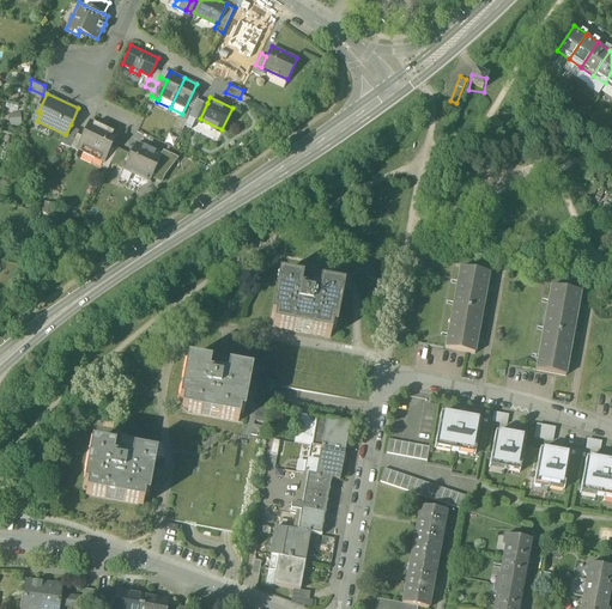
[(191,115),(200,119),(207,103),(199,98),(191,115)]
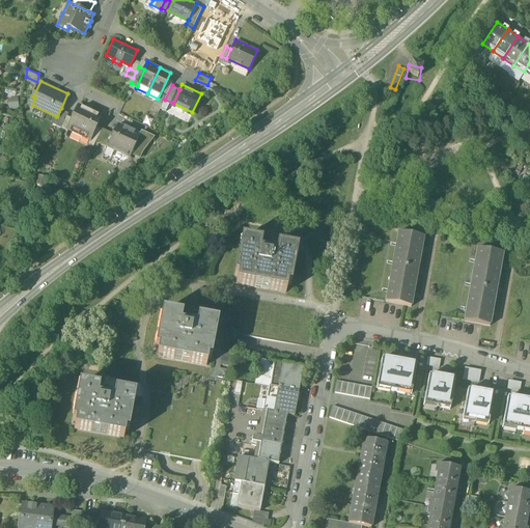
[(19,94),(8,95),(9,105),(19,105),(19,94)]
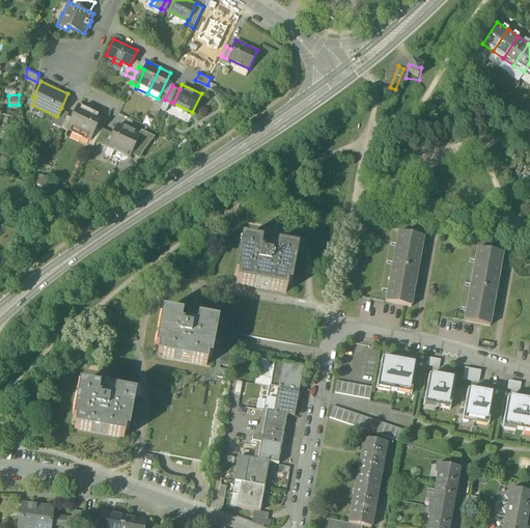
[(102,114),(79,104),(73,117),(68,127),(70,127),(85,134),(86,131),(91,133),(92,133),(98,123),(102,114)]
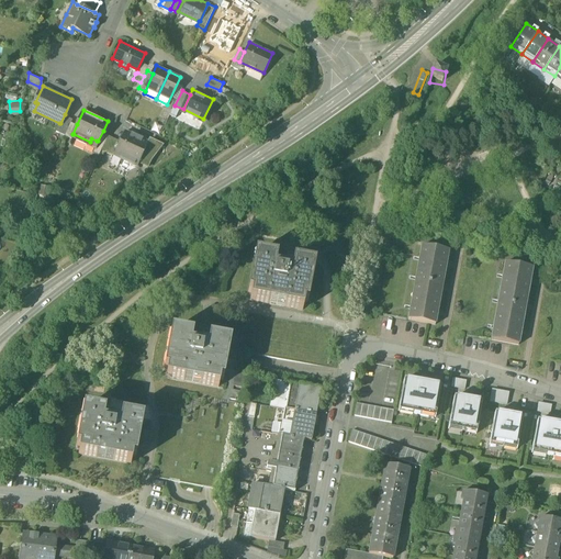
[(74,118),(65,114),(60,123),(59,123),(56,130),(65,134),(71,121),(74,118)]
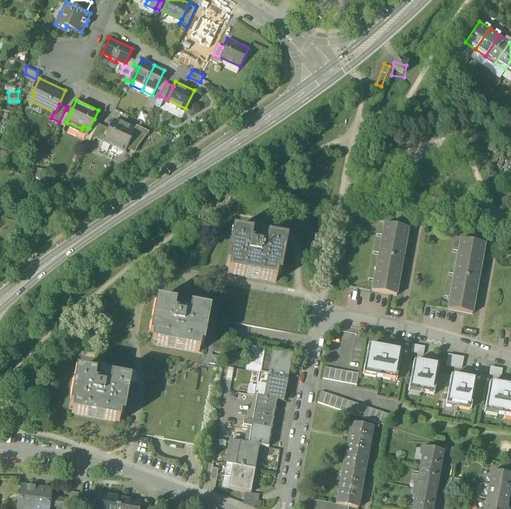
[(65,110),(59,122),(65,125),(67,122),(66,122),(70,113),(65,110)]
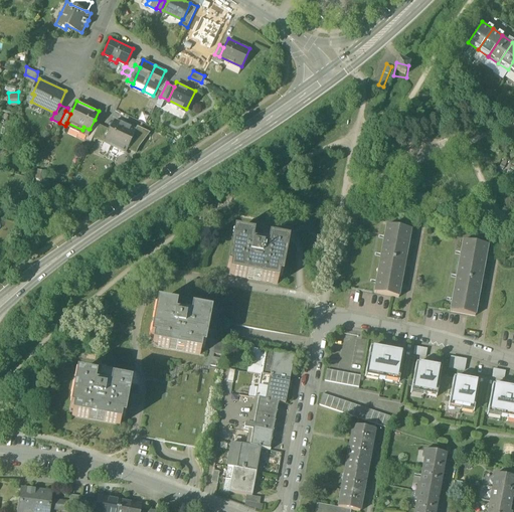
[(137,129),(116,119),(111,128),(112,128),(106,141),(127,151),(129,147),(136,151),(139,145),(149,132),(138,126),(137,129)]
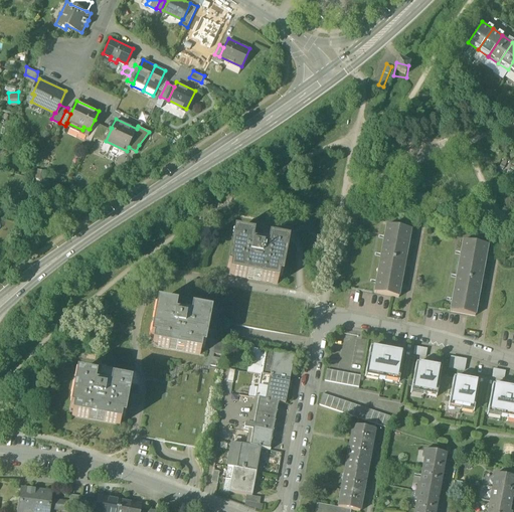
[(95,120),(90,129),(89,129),(84,138),(92,141),(94,136),(100,124),(100,123),(95,120)]
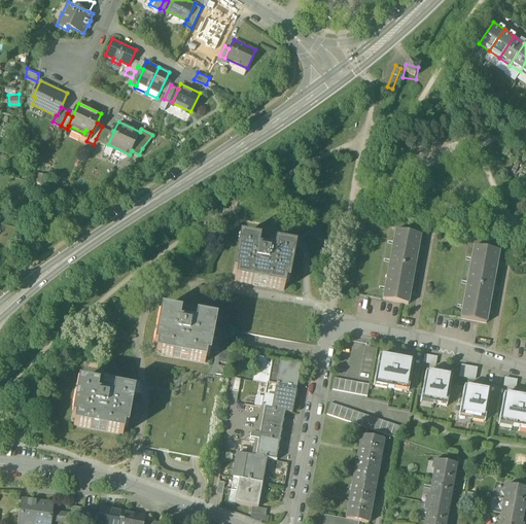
[(113,131),(102,126),(102,127),(96,139),(108,144),(114,131),(113,131)]
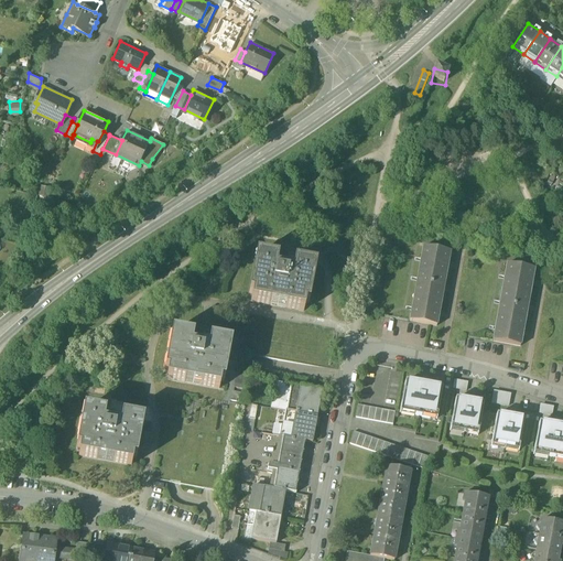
[(451,250),(424,245),(410,319),(437,324),(451,250)]
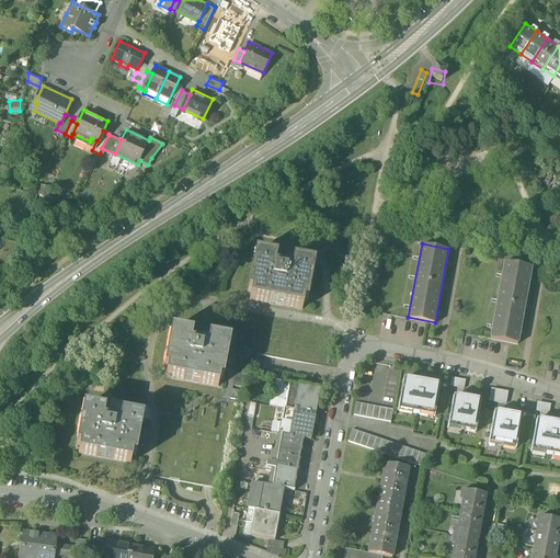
[(315,262),(255,250),(249,289),(251,289),(250,297),(269,302),(269,300),(284,304),(303,308),(305,299),(308,300),(315,262)]
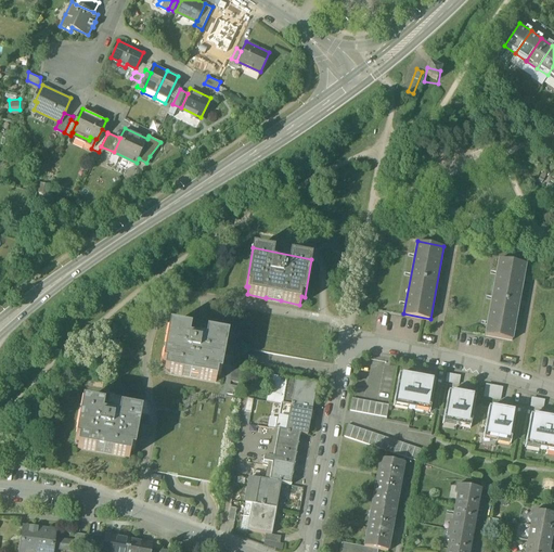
[(526,262),(499,257),(485,333),(513,338),(526,262)]
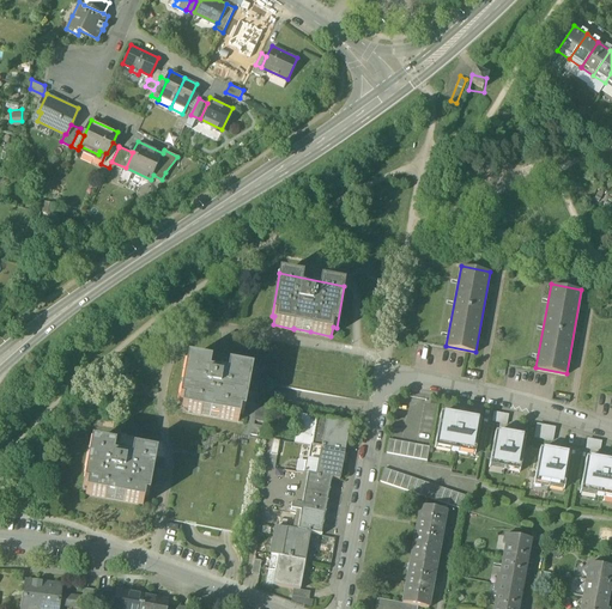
[(250,369),(187,358),(180,400),(183,401),(182,409),(201,413),(219,415),(238,419),(241,410),(243,412),(250,369)]
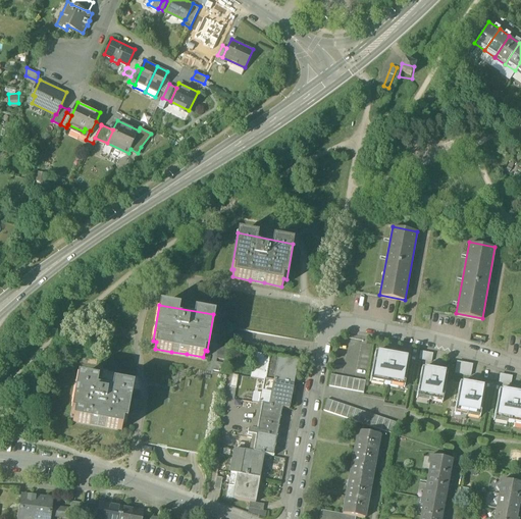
[(229,358),(230,348),(219,346),(217,356),(229,358)]
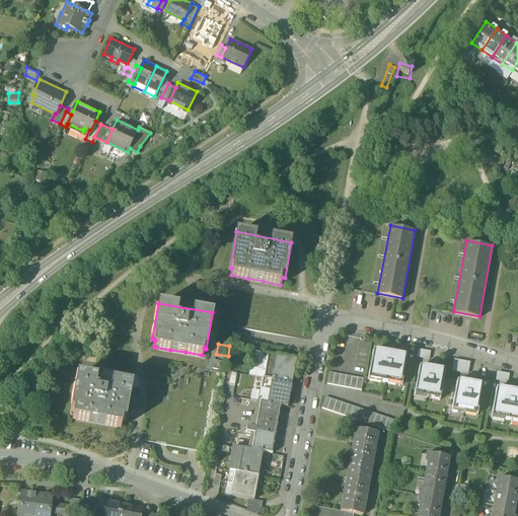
[(431,350),(419,348),(418,355),(429,357),(431,350)]
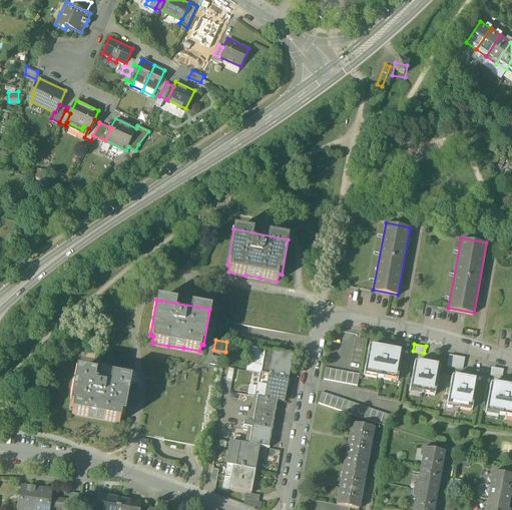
[(384,347),(370,345),(365,370),(399,376),(403,351),(389,348),(390,346),(384,345),(384,347)]
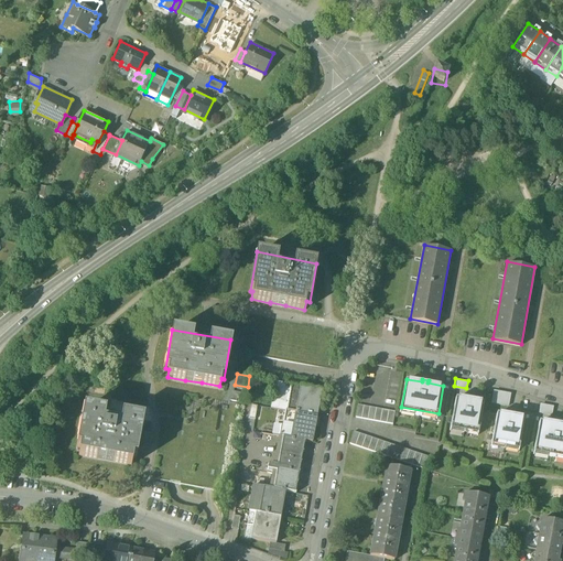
[(292,383),(277,380),(271,406),(287,409),(292,383)]
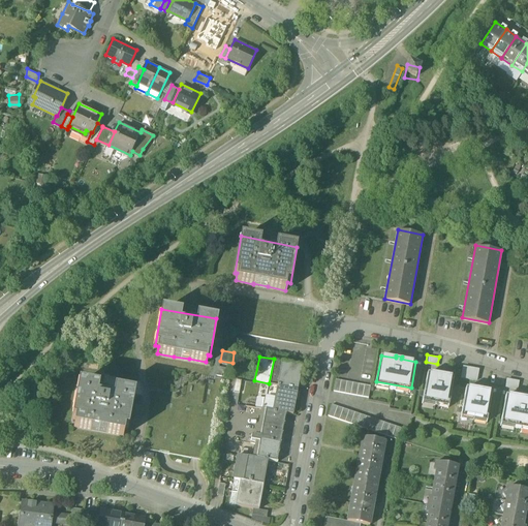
[(303,365),(274,359),(269,383),(298,389),(303,365)]
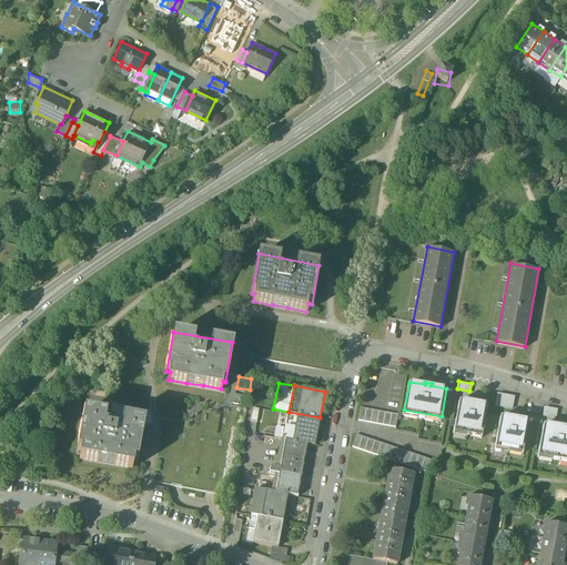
[(515,395),(498,392),(496,404),(513,406),(515,395)]
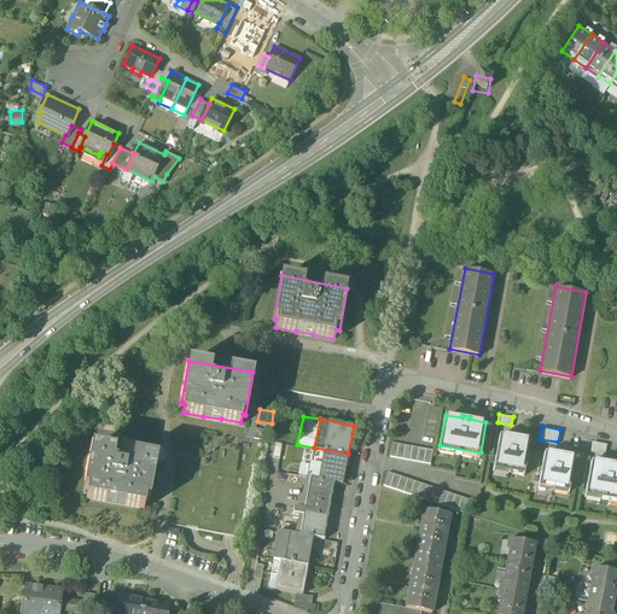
[(512,437),(500,434),(495,465),(525,469),(530,439),(519,438),(519,434),(513,433),(512,437)]
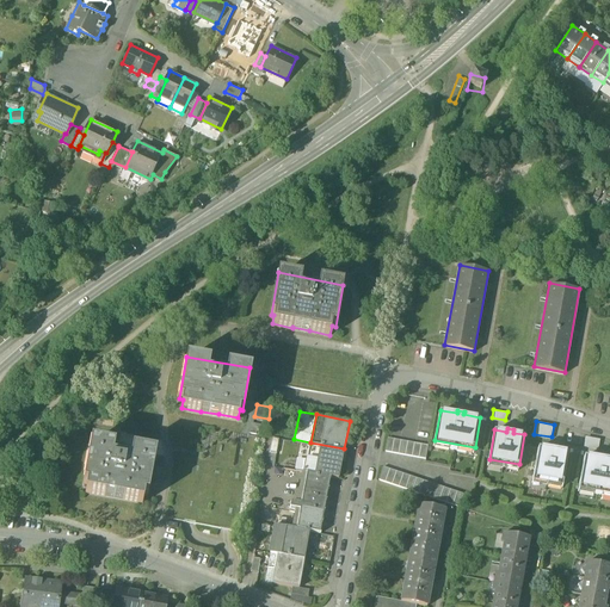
[(270,448),(278,448),(278,443),(284,443),(285,437),(272,435),(270,448)]
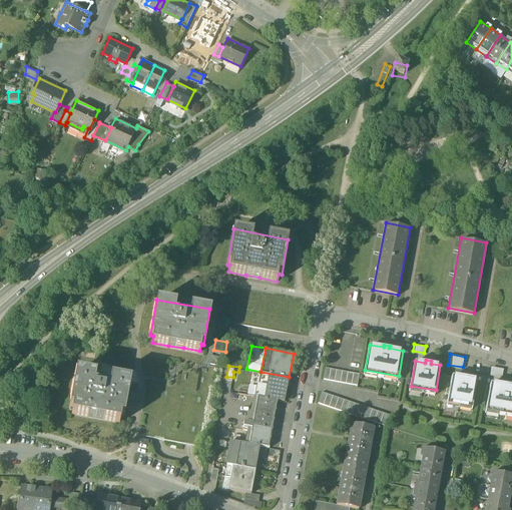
[(360,373),(326,366),(324,378),(358,384),(360,373)]
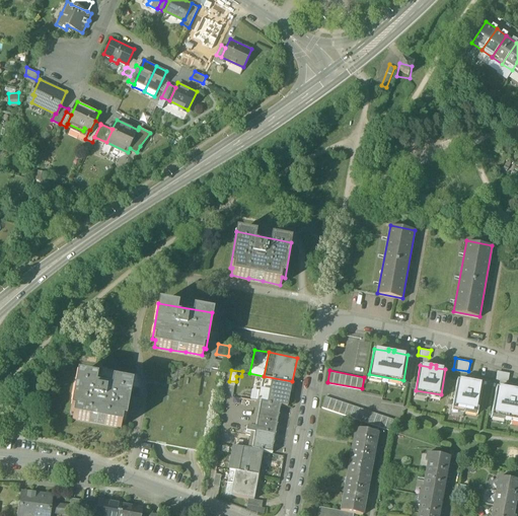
[(510,372),(498,370),(497,378),(508,380),(510,372)]
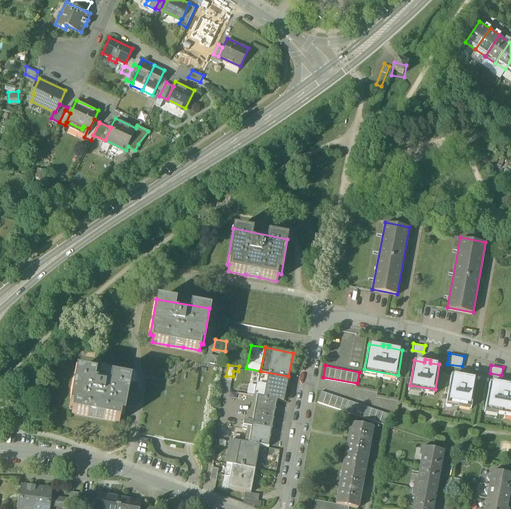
[(130,378),(75,369),(69,405),(72,405),(71,412),(119,420),(121,413),(124,414),(130,378)]
